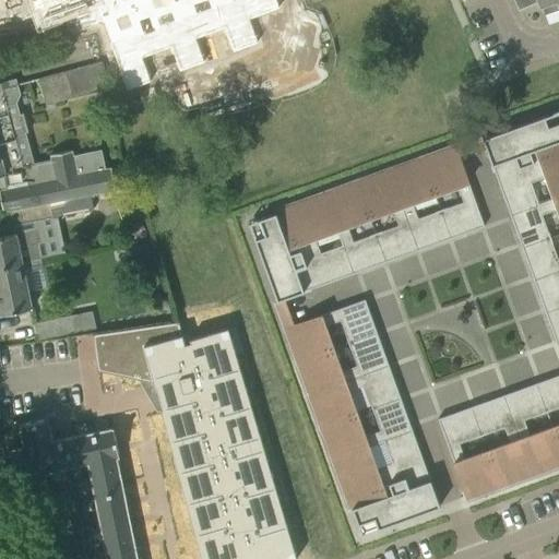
[(34,0),(40,15),(59,9),(66,31),(99,22),(125,88),(149,80),(140,56),(167,46),(176,70),(200,61),(191,37),(218,27),(227,50),(250,42),(241,18),(273,7),(270,0),(34,0)]
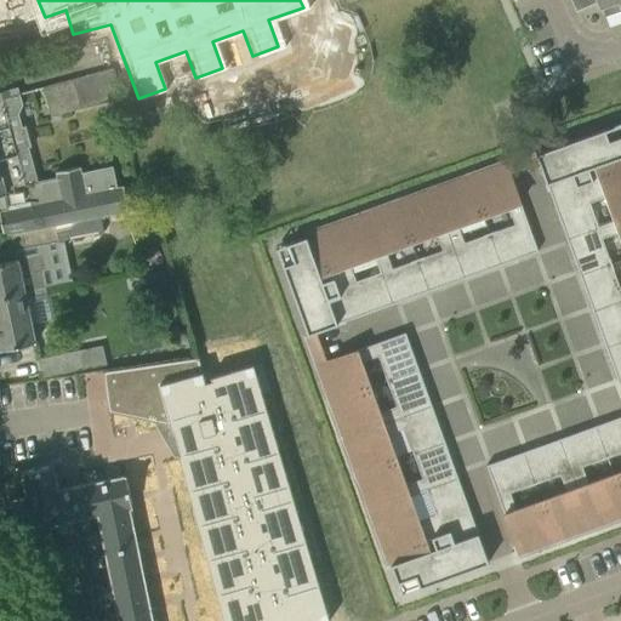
[(120,98),(113,68),(43,87),(50,117),(120,98)]
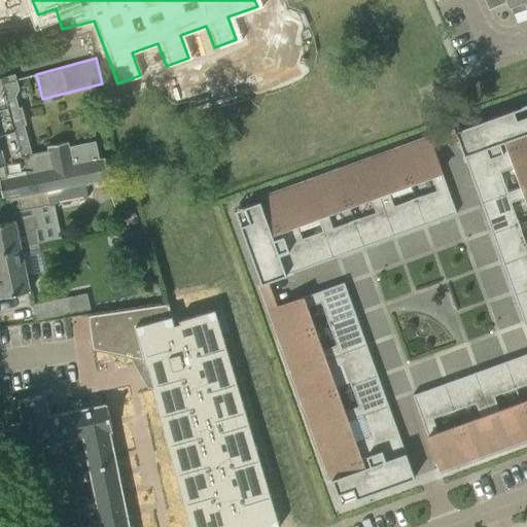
[(0,124),(25,117),(22,107),(18,107),(14,96),(18,89),(15,79),(13,74),(0,77),(0,124)]
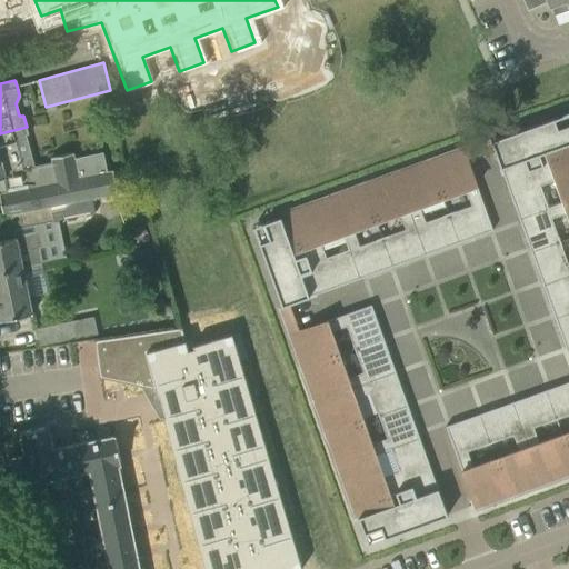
[(491,141),(513,202),(541,192),(532,168),(568,155),(568,123),(558,129),(553,118),(491,141)]
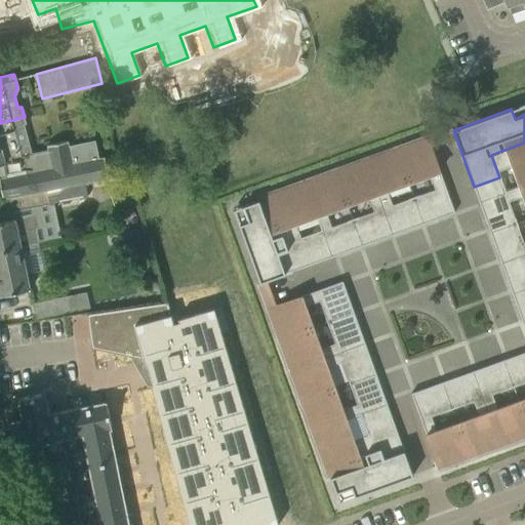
[(25,117),(0,123),(0,164),(3,164),(6,176),(0,177),(0,186),(3,200),(11,198),(47,191),(87,183),(92,182),(108,178),(104,157),(97,158),(94,142),(68,147),(67,142),(63,143),(63,142),(51,145),(51,146),(46,147),(47,151),(32,154),(24,124),(26,123),(25,117)]
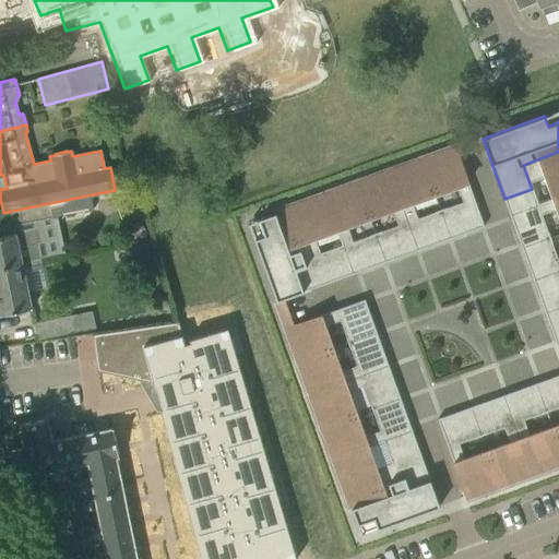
[(440,210),(450,238),(484,226),(455,149),(423,161),(436,198),(458,189),(462,202),(440,210)]
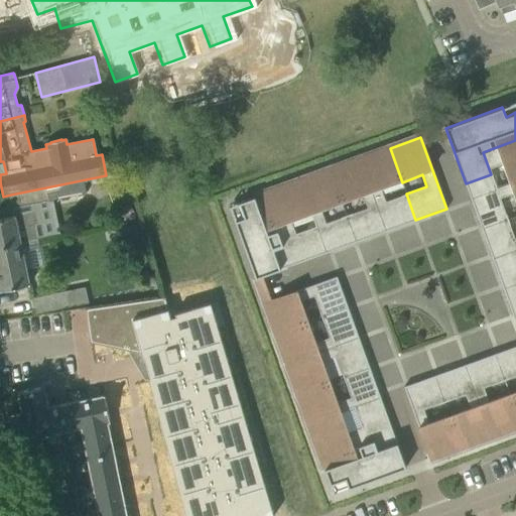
[(515,140),(483,152),(491,174),(466,183),(471,199),(515,181),(515,140)]
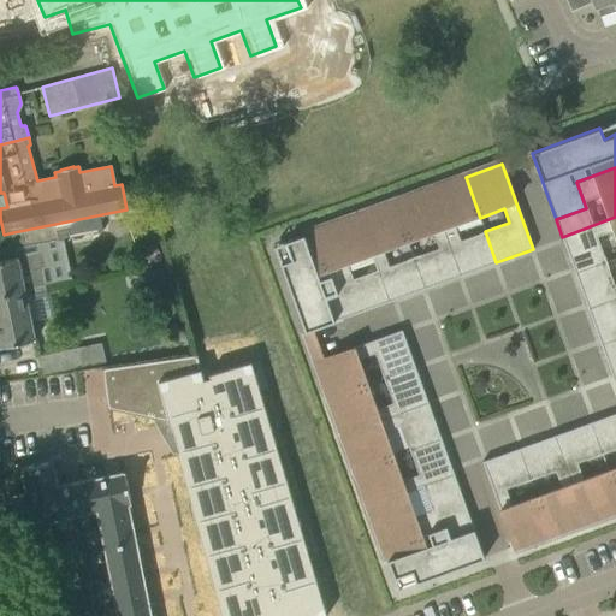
[(496,262),(485,231),(461,240),(456,226),(480,218),(466,177),(430,190),(437,208),(461,276),(496,262)]
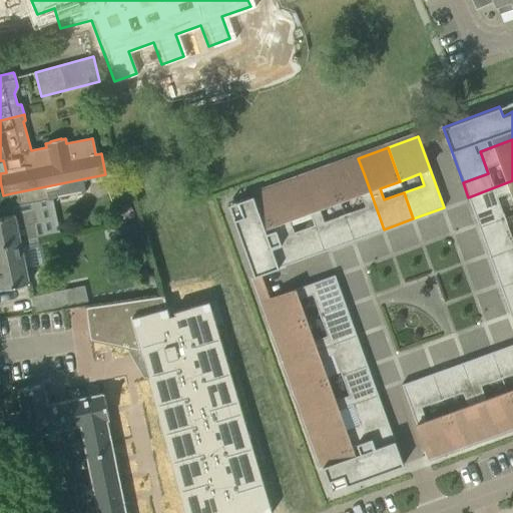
[(384,229),(364,173),(358,158),(328,168),(340,202),(361,194),(365,206),(345,214),(354,240),(384,229)]
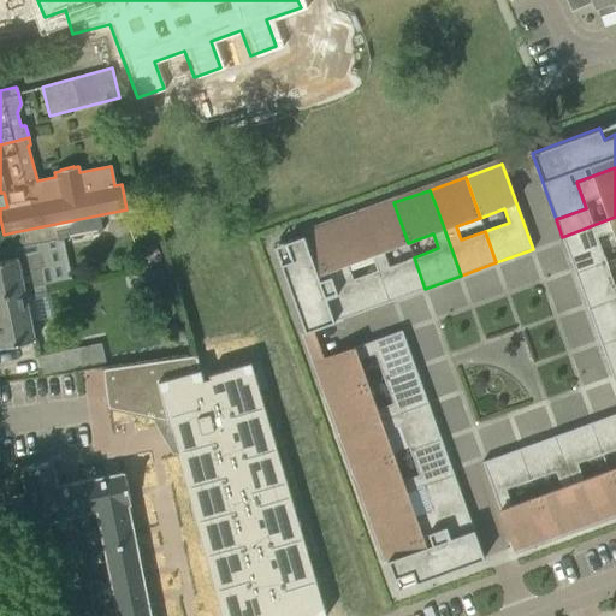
[(408,243),(394,202),(357,215),(389,302),(425,289),(414,258),(389,266),(383,252),(408,243)]
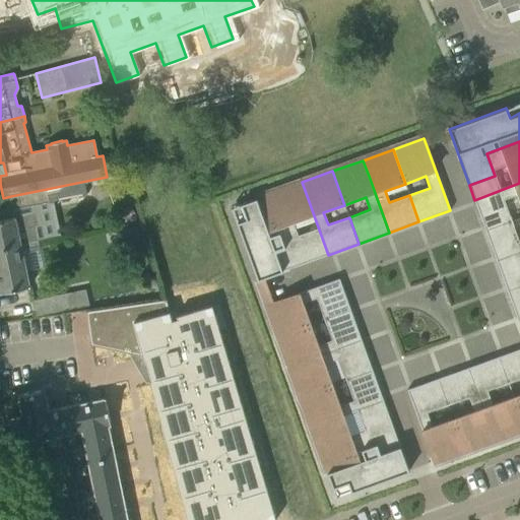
[(107,177),(91,180),(92,186),(111,183),(109,177),(107,177)]
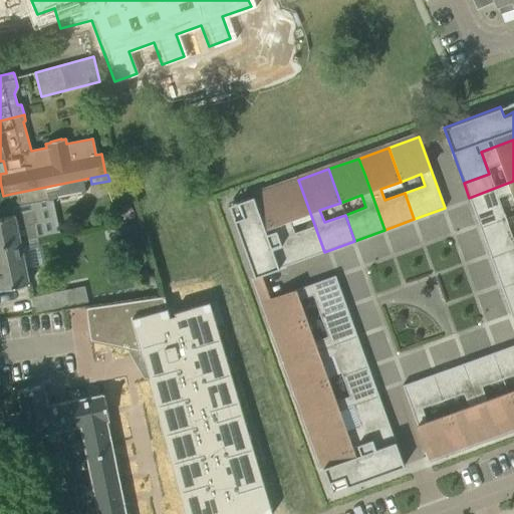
[(46,187),(11,194),(14,208),(34,204),(88,193),(85,179),(46,187)]
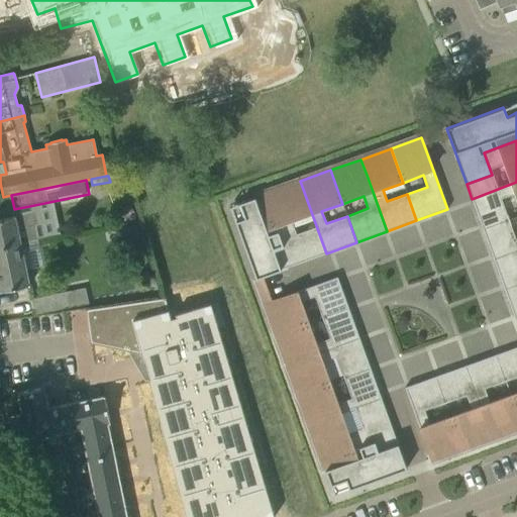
[(264,194),(281,240),(302,232),(312,259),(326,253),(300,181),(264,194)]
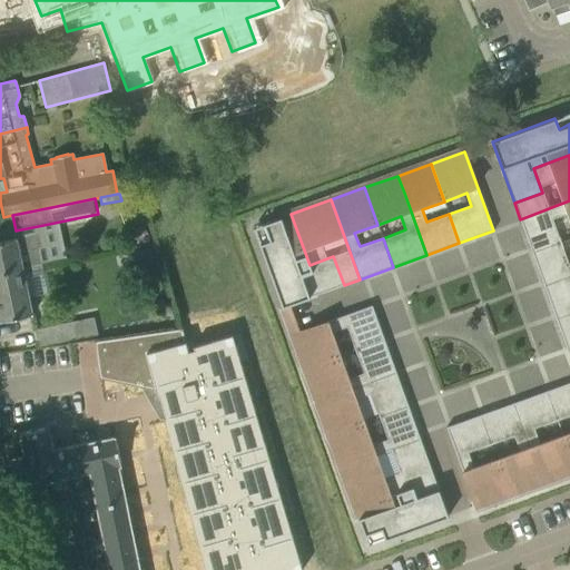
[(569,200),(520,219),(532,252),(561,242),(552,218),(566,213),(569,223),(569,200)]
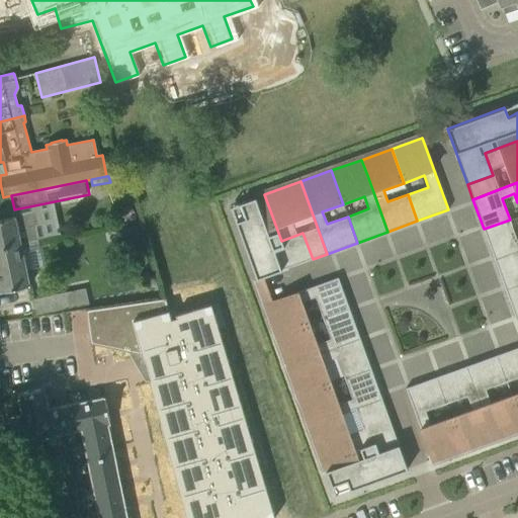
[(249,210),(234,216),(256,279),(313,259),(303,233),(281,241),(264,194),(245,201),(249,210)]
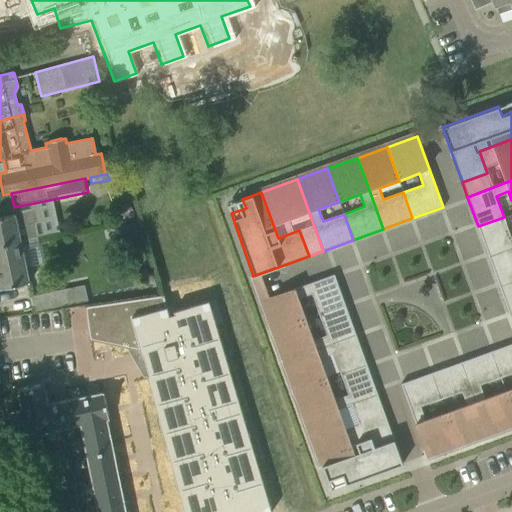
[(0,245),(33,238),(37,237),(34,222),(37,221),(34,209),(0,216),(0,245)]
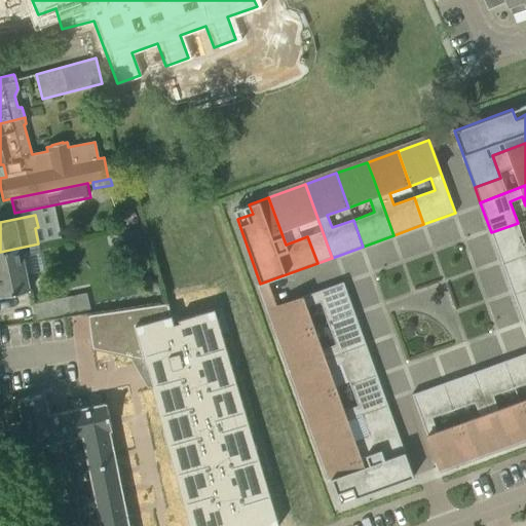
[(491,232),(501,263),(525,254),(525,242),(525,243),(518,223),(491,232)]
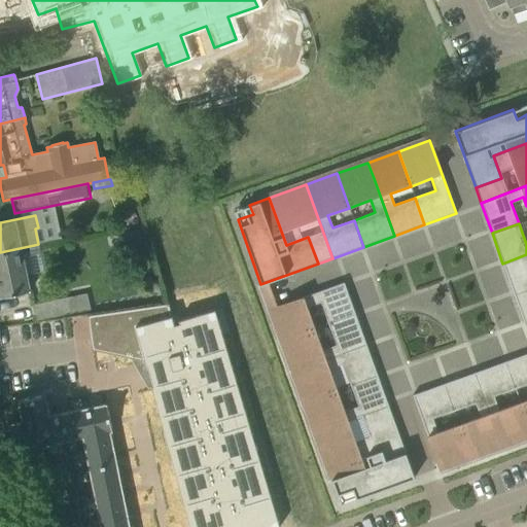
[(38,244),(34,245),(0,252),(0,296),(30,290),(23,257),(40,254),(38,244)]
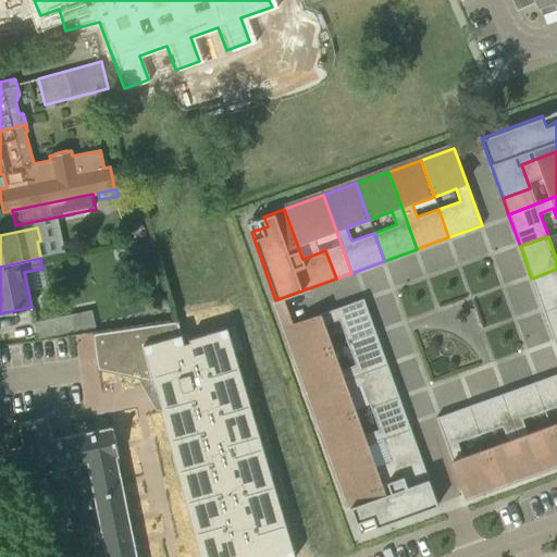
[(556,269),(531,279),(543,311),(556,306),(556,269)]
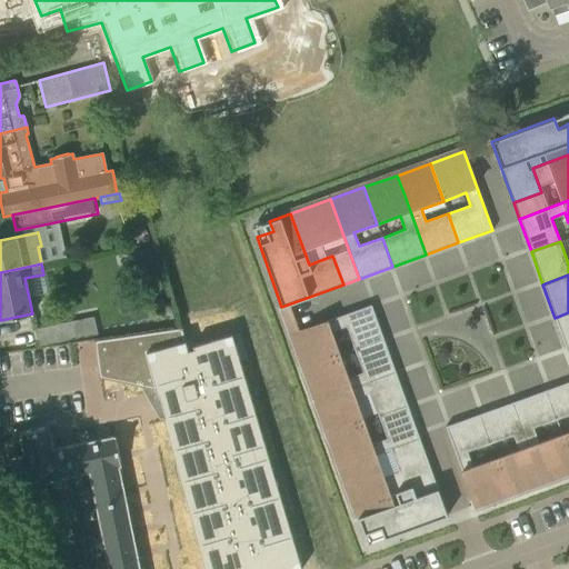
[(291,333),(303,368),(340,355),(331,331),(345,327),(353,349),(383,339),(371,305),(291,333)]
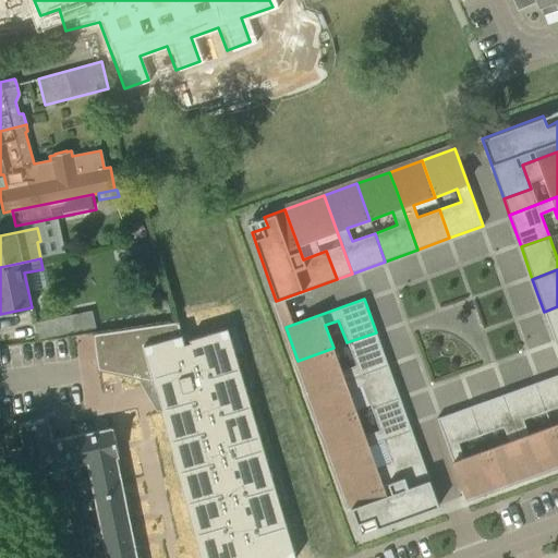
[(557,306),(544,312),(556,346),(557,343),(557,306)]
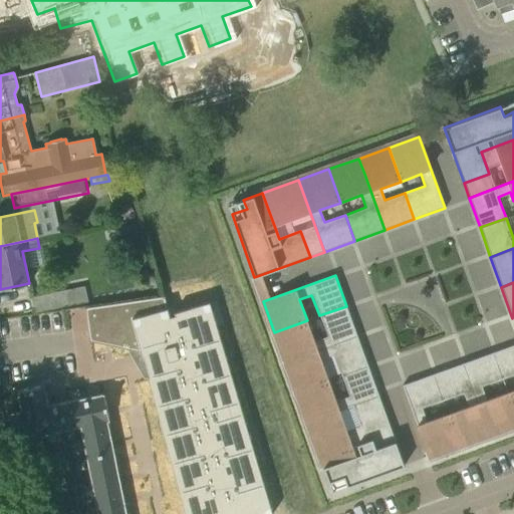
[(65,290),(30,297),(33,313),(50,309),(69,305),(87,301),(84,286),(65,290)]
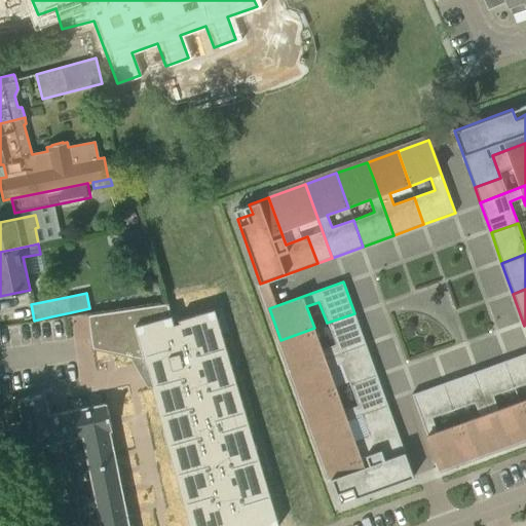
[(167,303),(86,315),(91,349),(144,361),(189,525),(278,525),(214,308),(178,318),(179,322),(173,324),(167,303)]
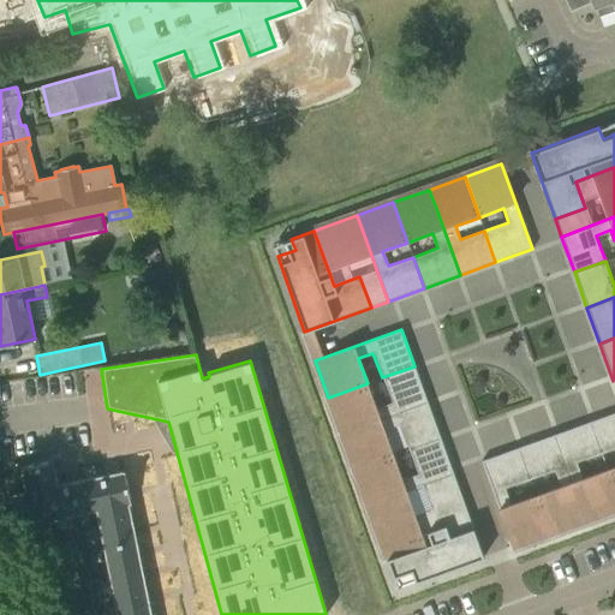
[(384,417),(428,402),(415,366),(382,377),(390,401),(376,407),(368,383),(328,398),(341,433),(384,417)]
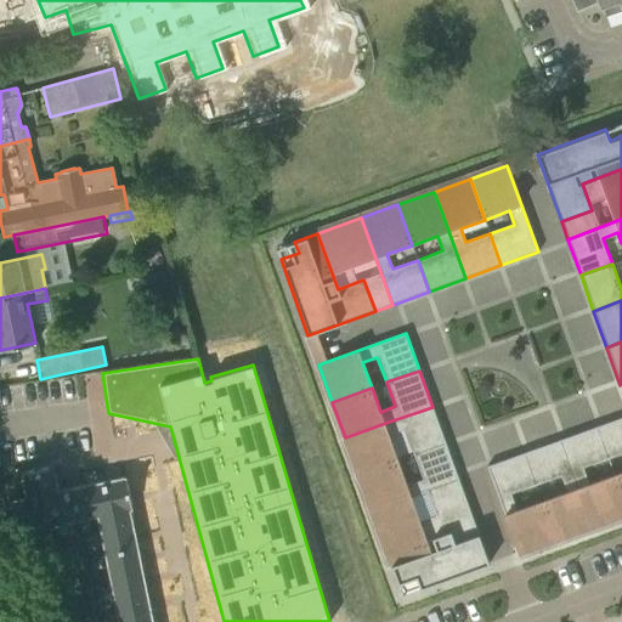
[(433,407),(389,422),(345,437),(358,474),(397,461),(388,435),(403,429),(413,454),(445,442),(433,407)]
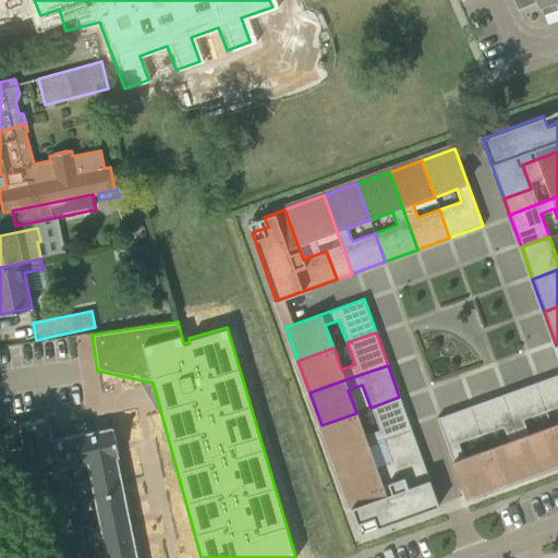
[(557,422),(550,425),(557,446),(557,374),(535,383),(545,411),(557,405),(557,422)]
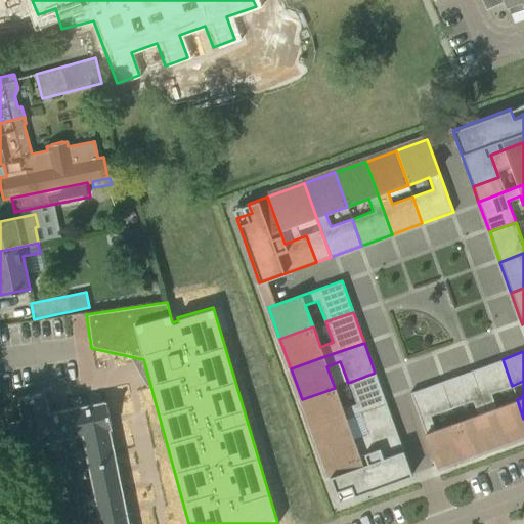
[(491,394),(512,386),(503,359),(472,370),(498,443),(523,434),(523,419),(517,399),(495,407),(491,394)]
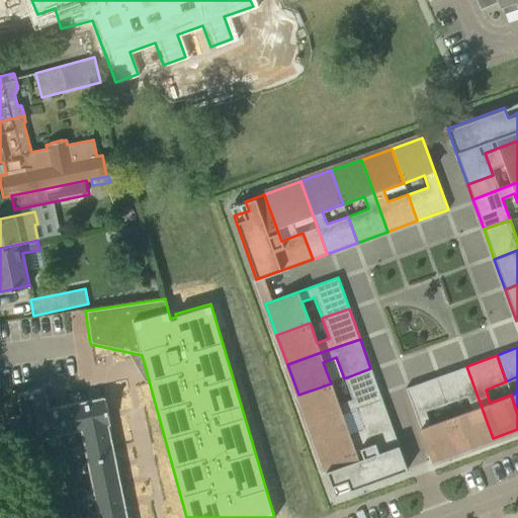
[(450,416),(458,439),(462,449),(493,438),(466,366),(436,376),(446,404),(466,397),(470,409),(450,416)]
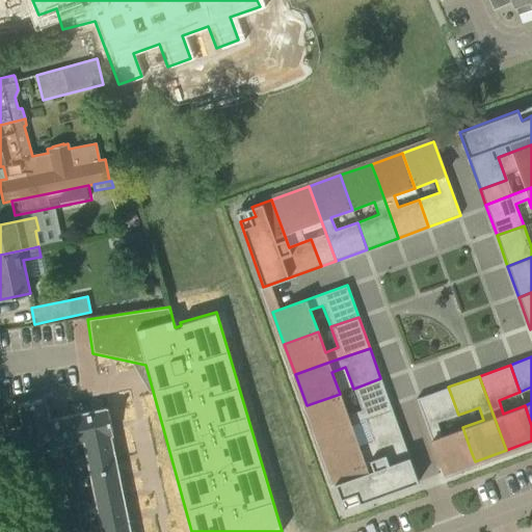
[(347,415),(340,394),(307,405),(317,436),(392,409),(380,378),(353,389),(362,409),(347,415)]
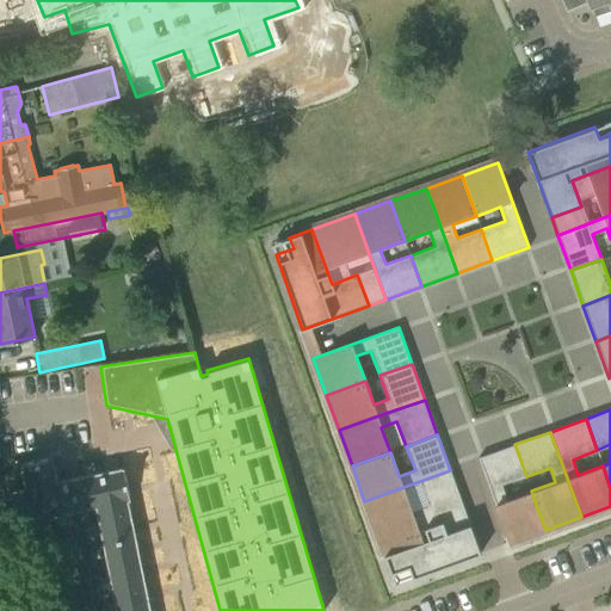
[(541,518),(531,491),(507,499),(503,485),(526,476),(514,444),(479,457),(510,543),(545,530),(541,518)]
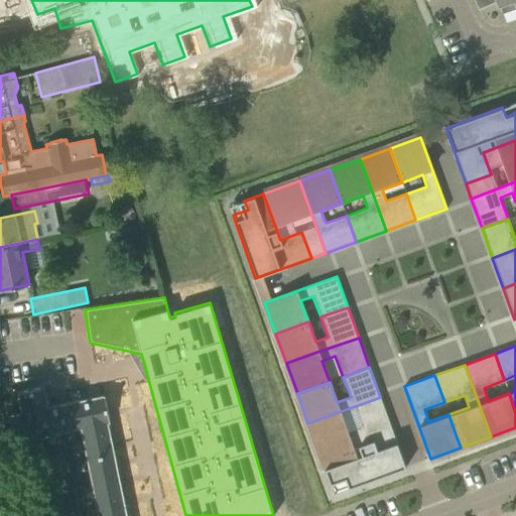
[(126,515),(107,422),(109,422),(104,395),(75,401),(48,407),(44,387),(17,392),(21,412),(8,415),(14,441),(81,428),(98,515),(126,515)]
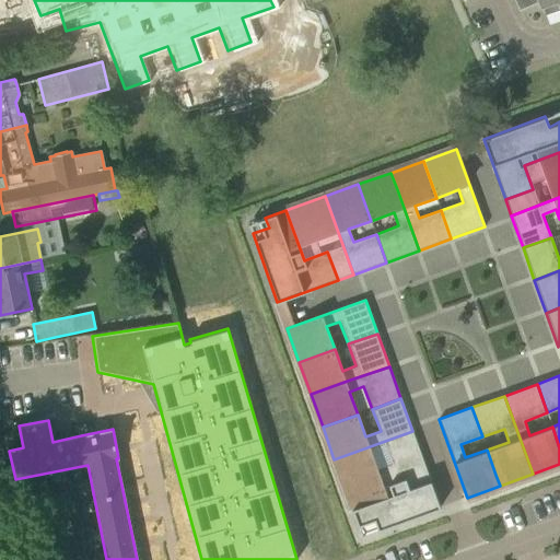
[(334,459),(349,499),(399,481),(391,457),(418,446),(412,431),(334,459)]
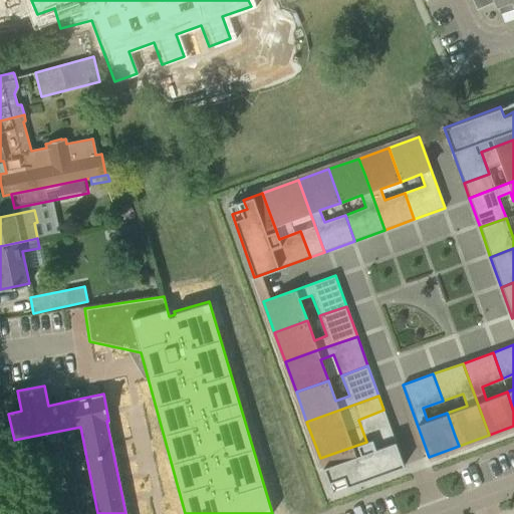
[(320,458),(328,483),(344,477),(347,486),(404,466),(383,410),(358,420),(366,442),(320,458)]
